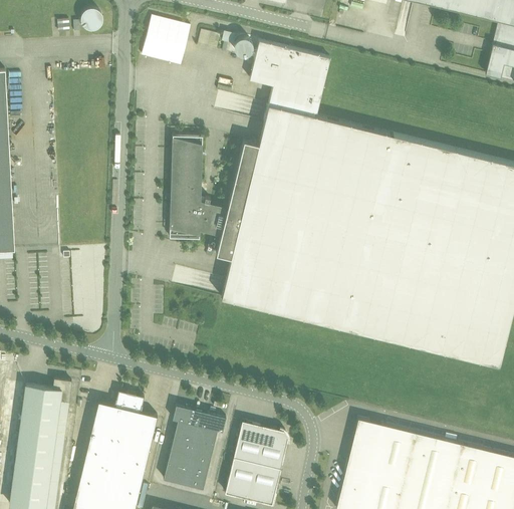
[(513,0),(398,0),(404,1),(404,0),(420,0),(425,1),(424,6),(497,24),(485,76),(513,83),(513,0)]
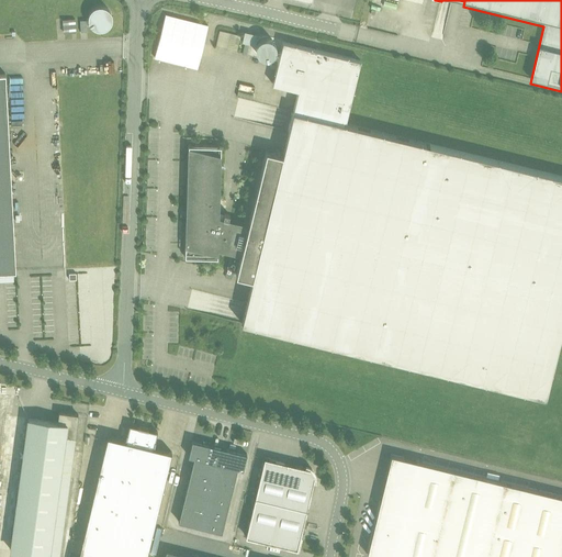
[(89,13),(93,26),(99,25),(100,31),(115,25),(109,6),(89,13)]
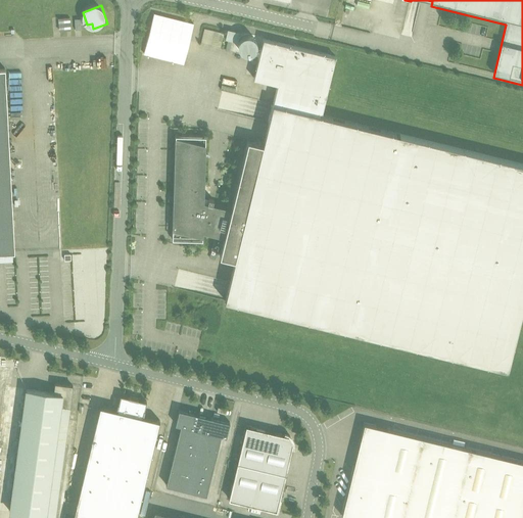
[(70,35),(69,22),(58,22),(59,36),(70,35)]
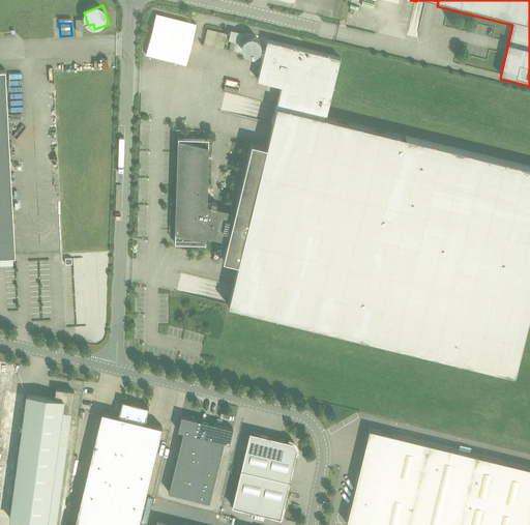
[(228,52),(231,36),(210,32),(207,48),(228,52)]
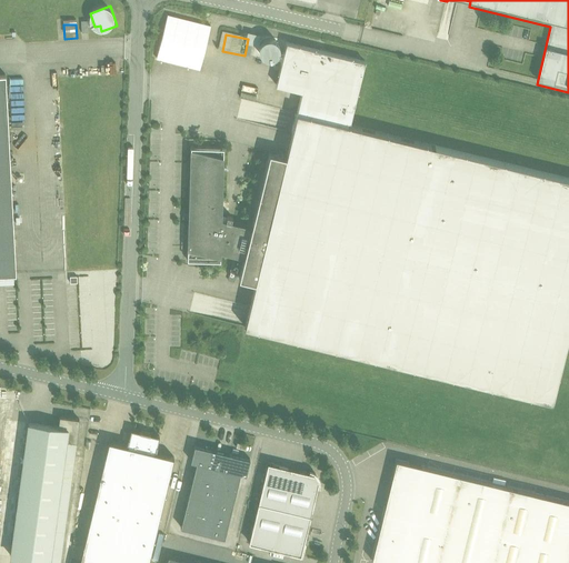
[(250,37),(248,46),(263,49),(262,60),(280,63),(283,42),(250,37)]
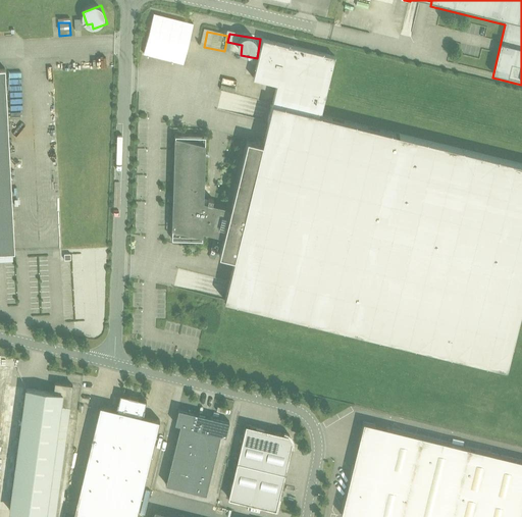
[(216,243),(214,242),(210,258),(217,259),(221,244),(219,243),(220,241),(223,242),(219,260),(235,264),(224,305),(507,373),(521,309),(521,168),(320,119),(334,61),(263,44),(253,83),(277,89),(262,148),(248,145),(230,213),(212,209),(213,204),(208,203),(207,207),(204,207),(206,140),(174,140),(173,200),(169,199),(167,205),(172,207),(171,244),(203,245),(203,237),(217,240),(216,243)]
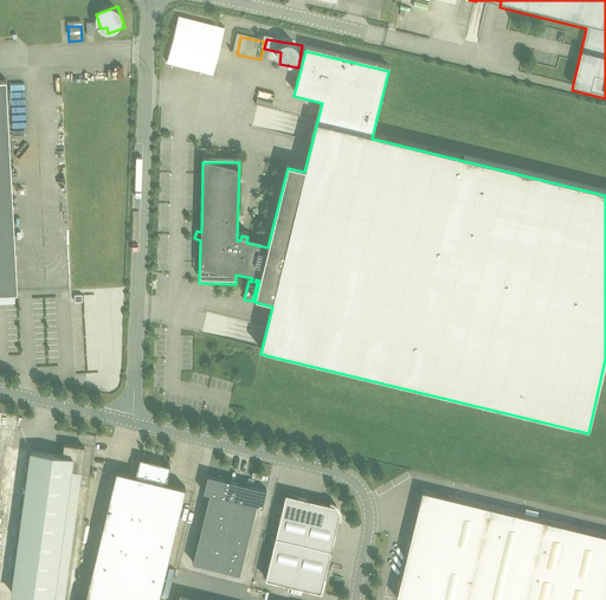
[(0,298),(17,298),(6,85),(0,85),(0,298)]
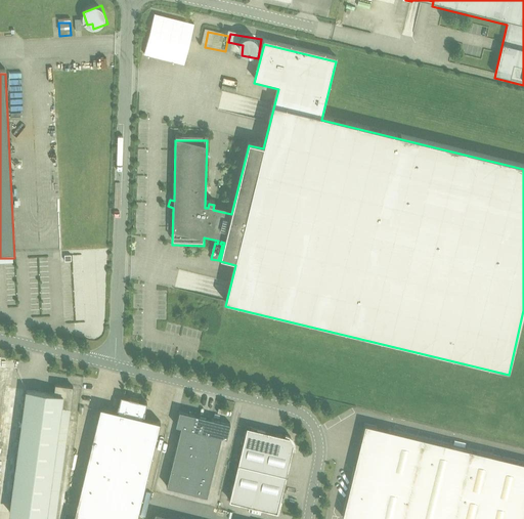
[(56,518),(66,450),(69,426),(59,424),(61,411),(70,412),(73,391),(55,389),(54,398),(28,395),(11,518),(56,518)]
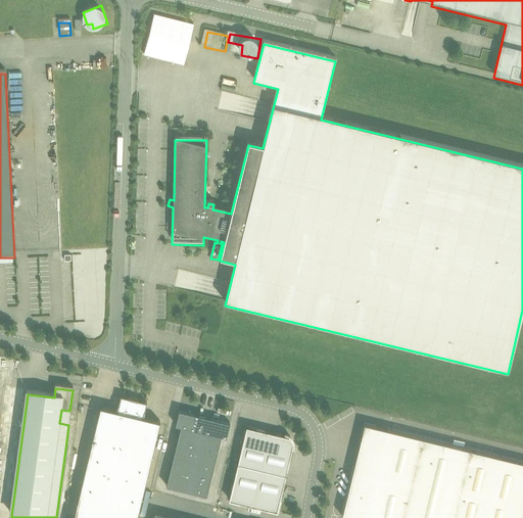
[(137,517),(159,425),(143,421),(145,415),(144,415),(146,406),(121,399),(119,408),(117,408),(116,415),(100,411),(75,517),(137,517)]
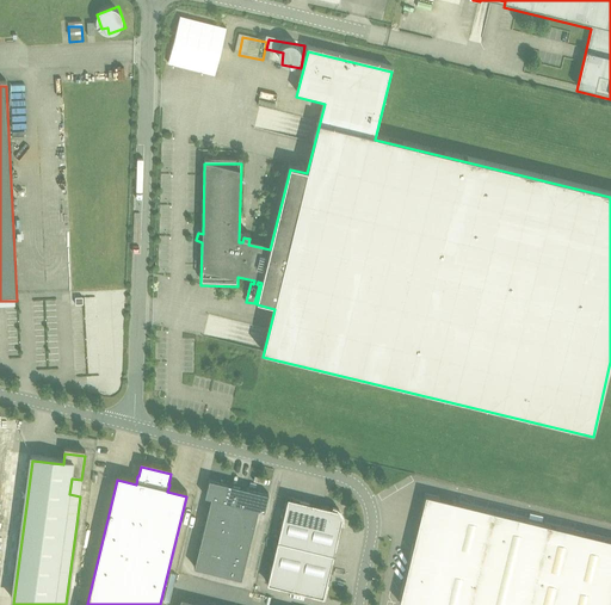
[(224,506),(229,489),(209,485),(205,501),(211,502),(224,506)]
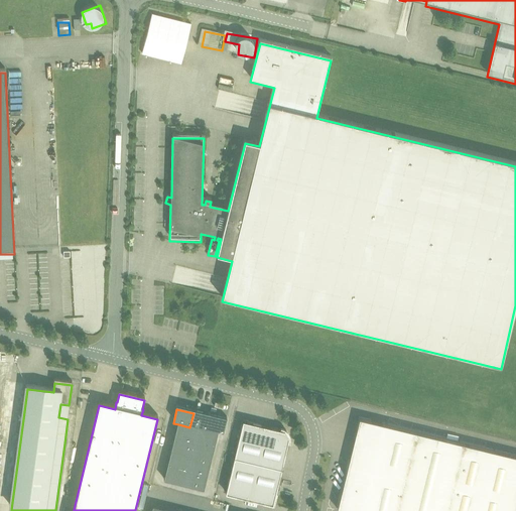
[(194,413),(189,427),(198,429),(207,431),(210,417),(194,413)]
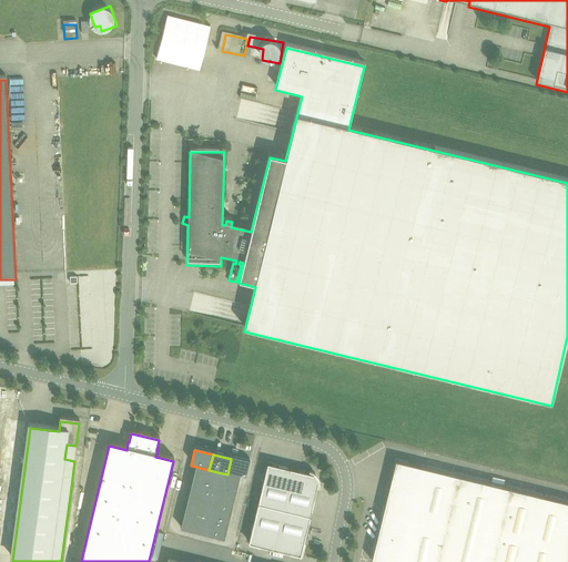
[(231,459),(227,474),(240,478),(245,479),(250,463),(231,459)]
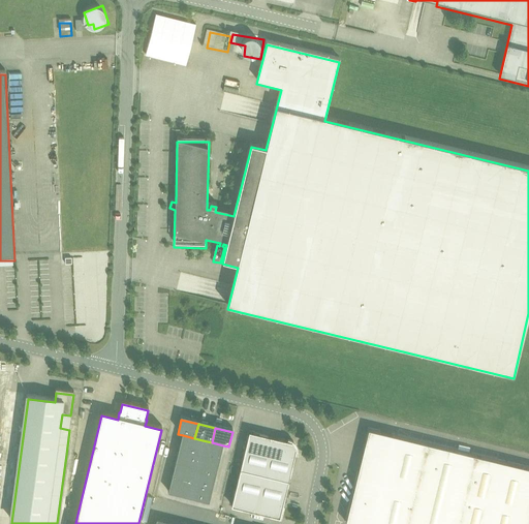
[(528,471),(368,433),(346,523),(528,523),(528,471)]
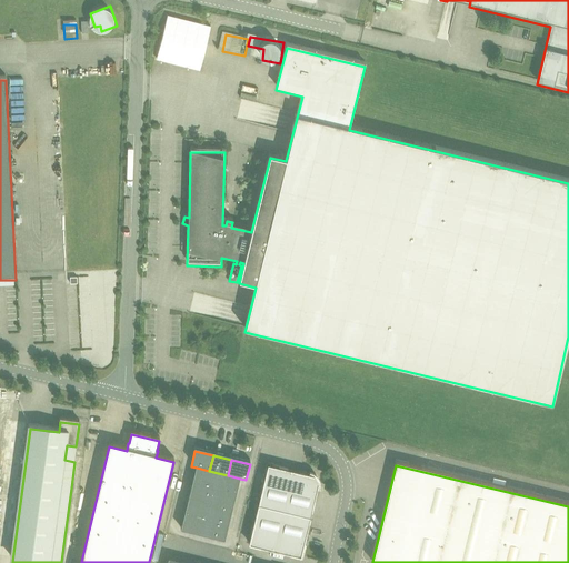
[(197,468),(192,484),(215,490),(218,473),(209,471),(197,468)]
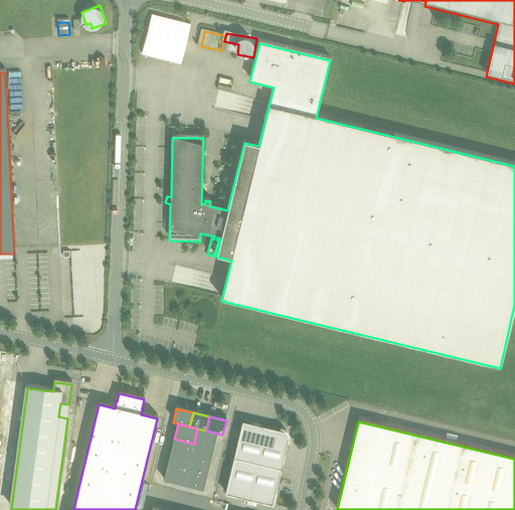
[(258,466),(266,430),(242,425),(233,460),(258,466)]
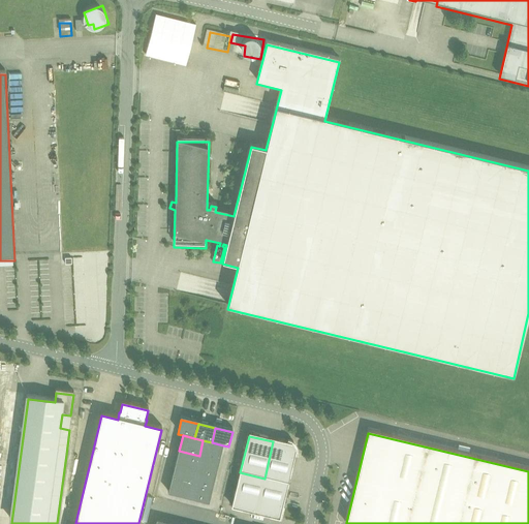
[(203,440),(199,456),(220,460),(223,445),(212,442),(203,440)]
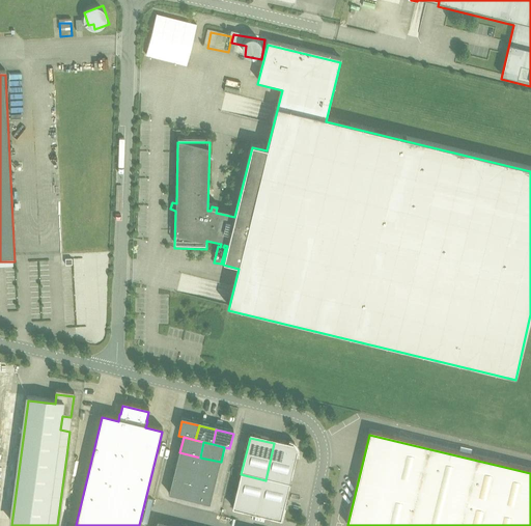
[(274,443),(266,480),(289,486),(297,454),(292,452),(294,448),(274,443)]
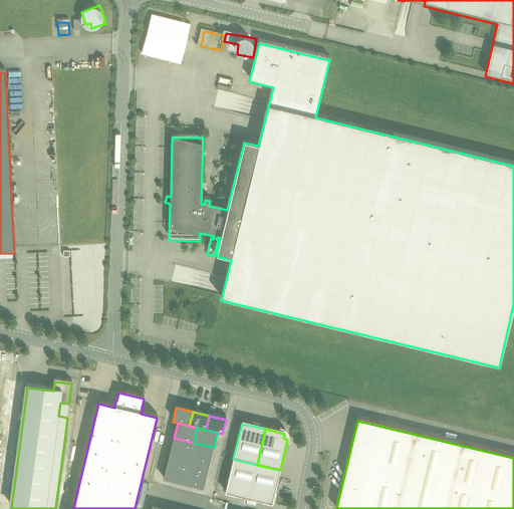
[(174,438),(171,452),(190,457),(194,443),(174,438)]
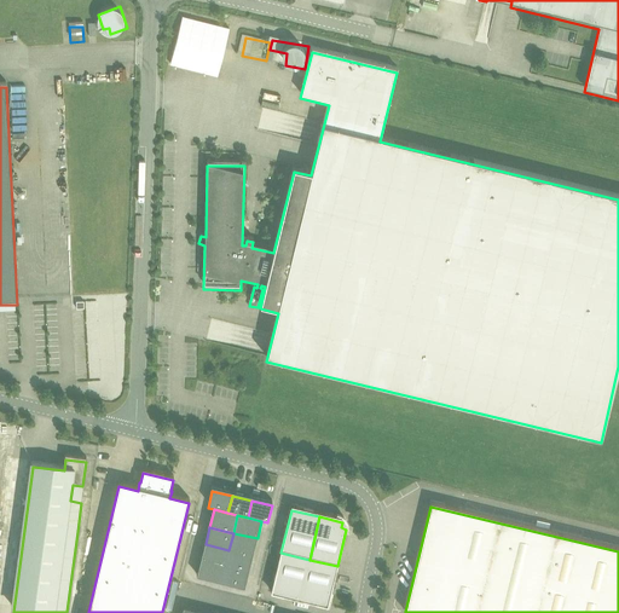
[(233,533),(229,550),(253,556),(258,538),(233,533)]
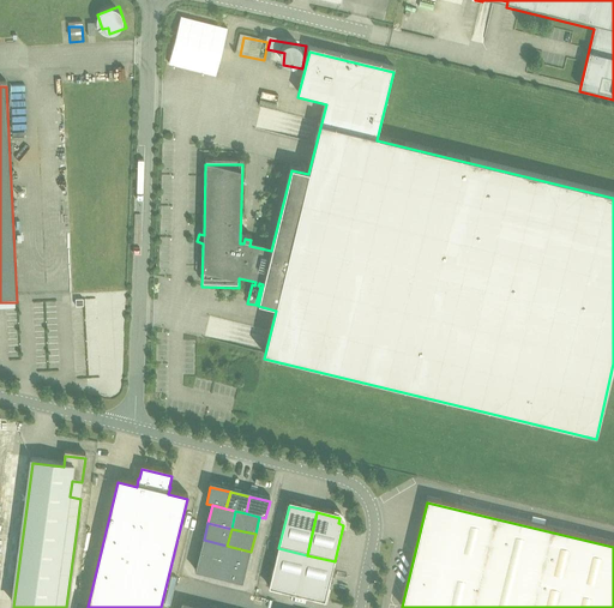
[(227,546),(204,540),(199,558),(223,564),(227,546)]
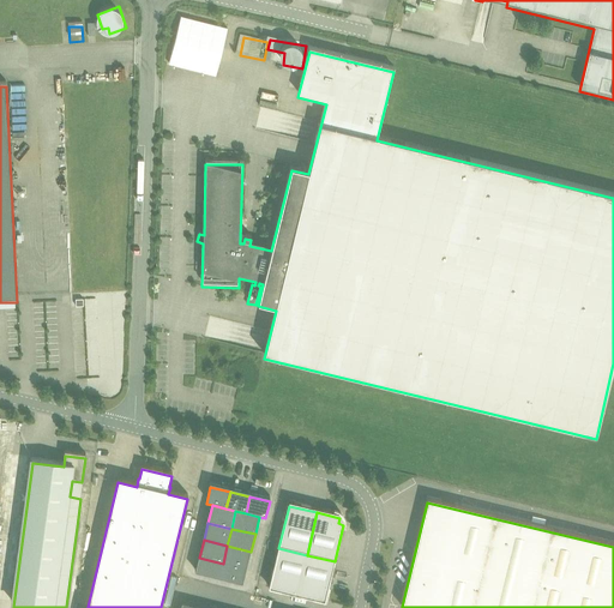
[(251,552),(227,546),(223,564),(246,570),(251,552)]
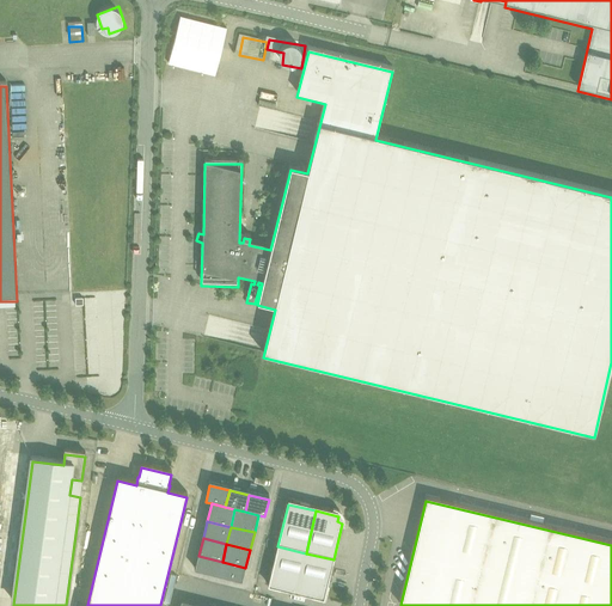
[(306,554),(277,546),(268,589),(295,597),(306,554)]
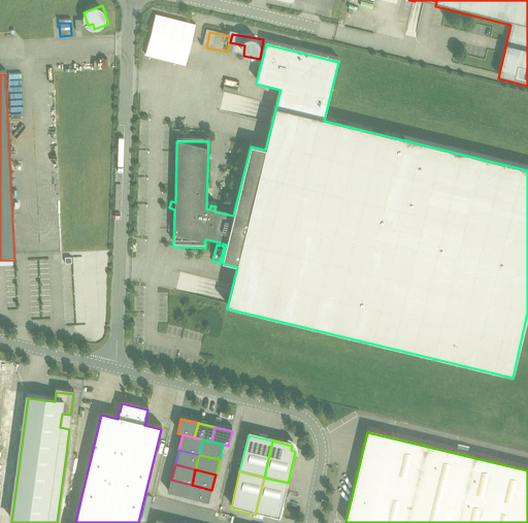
[(264,478),(255,515),(269,518),(269,520),(281,522),(283,512),(282,511),(288,483),(264,478)]
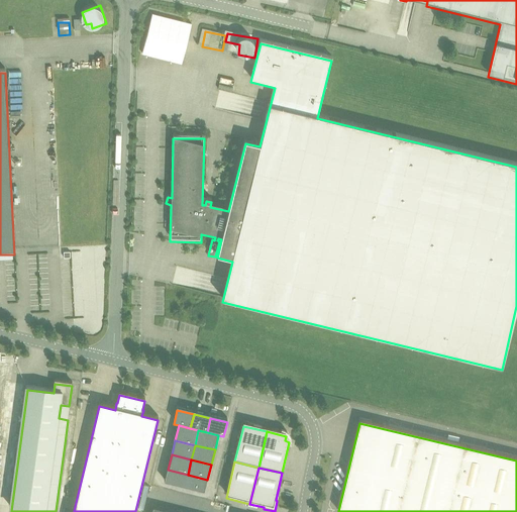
[(188,475),(168,470),(164,484),(184,489),(188,475)]
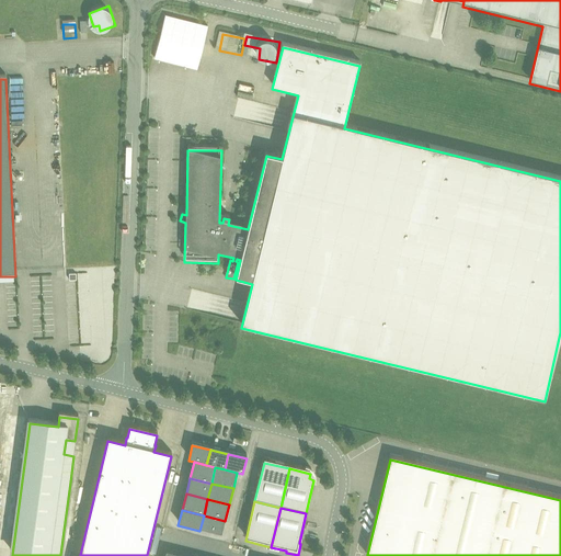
[(204,515),(199,531),(221,536),(225,521),(204,515)]
